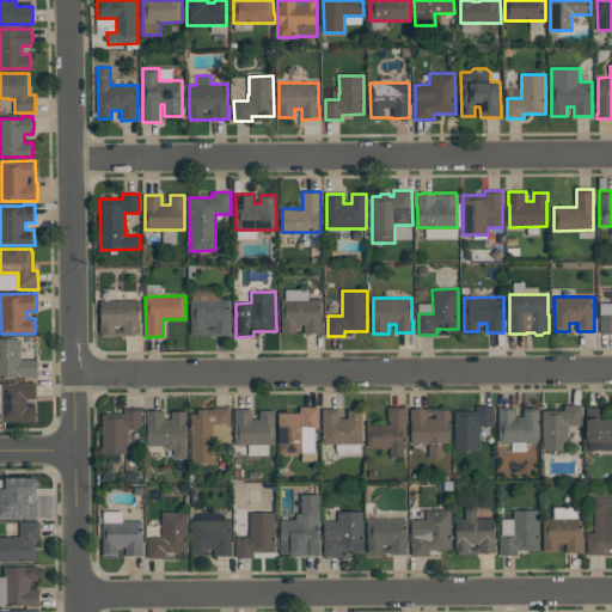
[(281,332),(281,299),(322,299),(322,335),(316,335),(316,334),(311,334),(311,335),(305,335),(305,324),(297,324),(297,332),(281,332)]
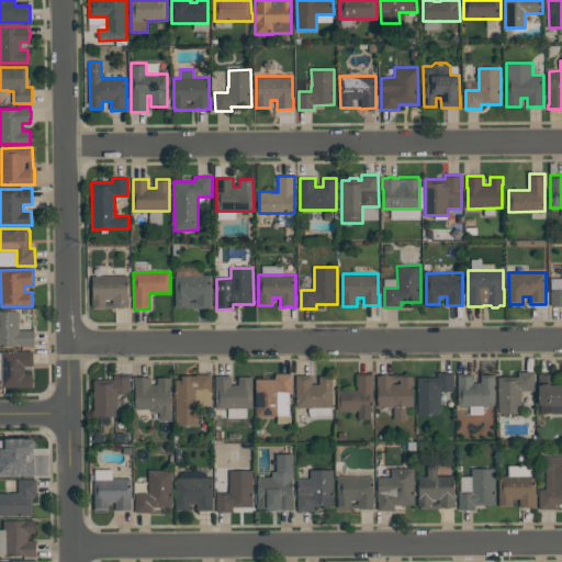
[(92,306),(92,276),(128,276),(128,296),(130,296),(130,307),(124,307),(117,307),(113,307),(113,308),(94,308),(94,306),(92,306)]
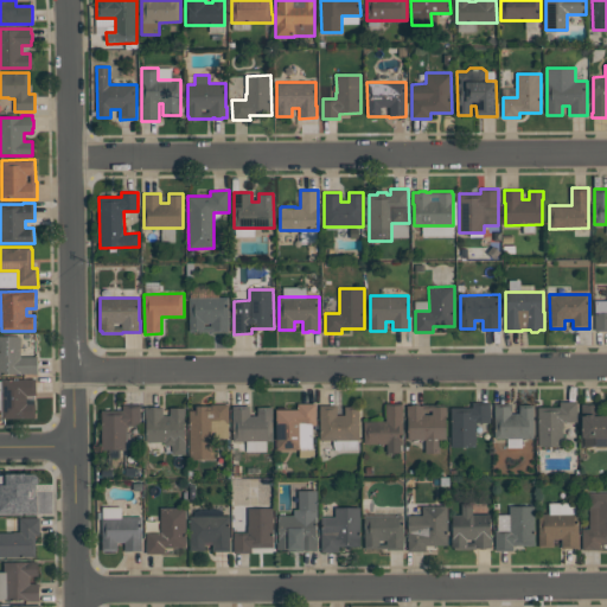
[(190,332),(190,298),(229,298),(229,333),(212,333),(212,332),(190,332)]
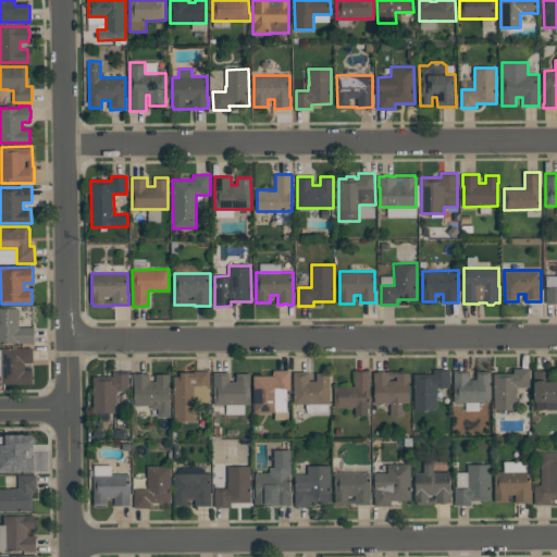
[(556,304),(546,304),(546,286),(556,286),(556,304)]
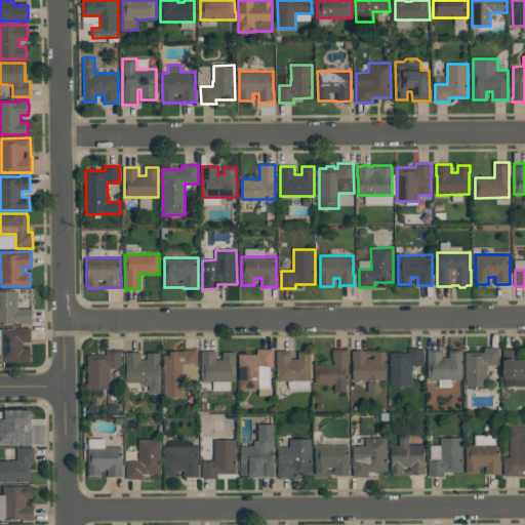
[(33,324),(29,324),(29,323),(0,323),(0,290),(17,290),(17,291),(18,291),(18,298),(17,298),(17,309),(32,309),(33,324)]
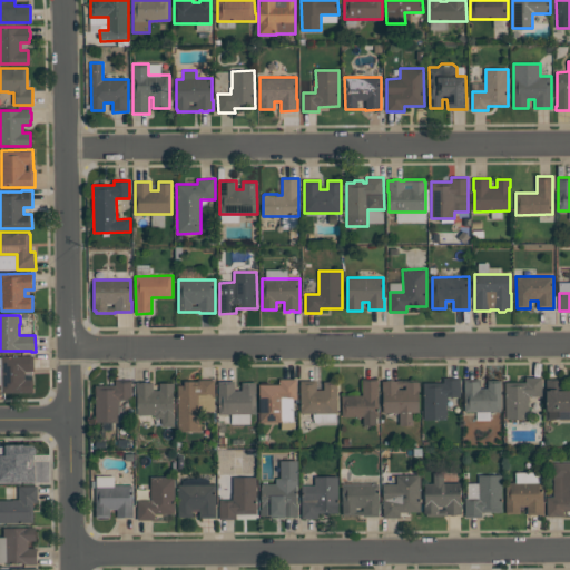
[(33,393),(2,393),(1,356),(33,356),(33,371),(25,371),(26,379),(33,379),(33,393)]
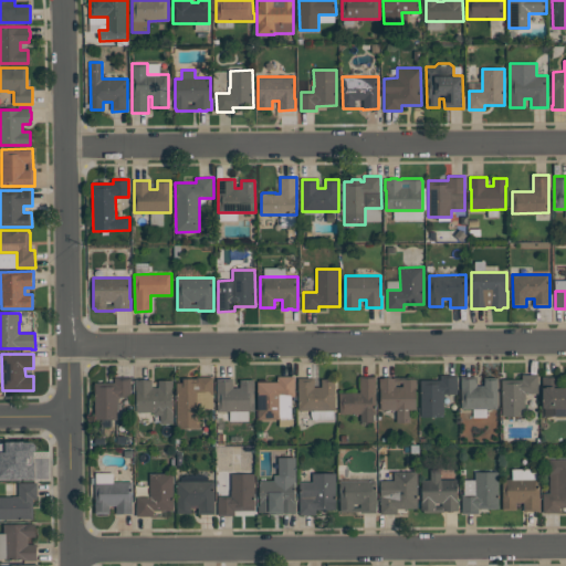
[(421,417),(420,380),(441,380),(441,375),(457,375),(457,395),(444,395),(444,400),(443,400),(443,417),(421,417)]
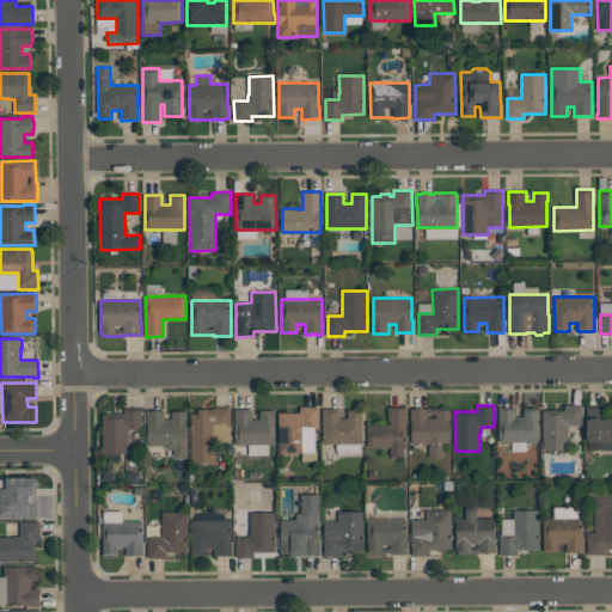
[(543,450),(543,410),(564,410),(564,405),(582,405),(582,426),(568,426),(568,432),(568,450),(543,450)]
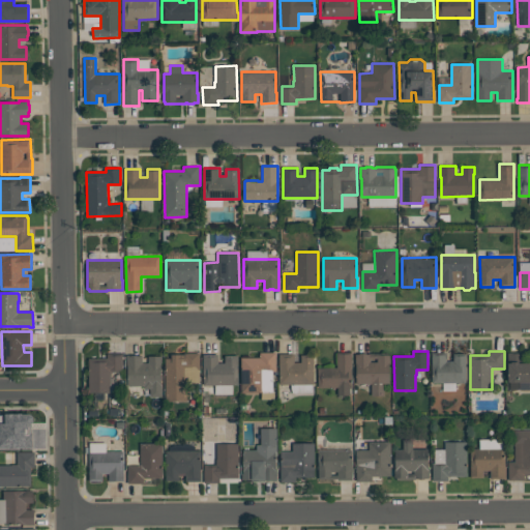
[(241,392),(241,357),(260,357),(260,352),(275,352),(275,371),(272,371),(272,390),(262,390),(262,392),(241,392)]
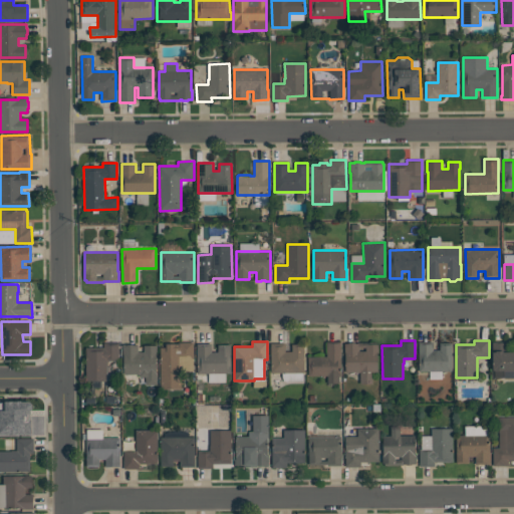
[(341,341),(341,375),(339,375),(339,383),(327,383),(327,375),(308,375),(308,356),(327,356),(326,341),(341,341)]
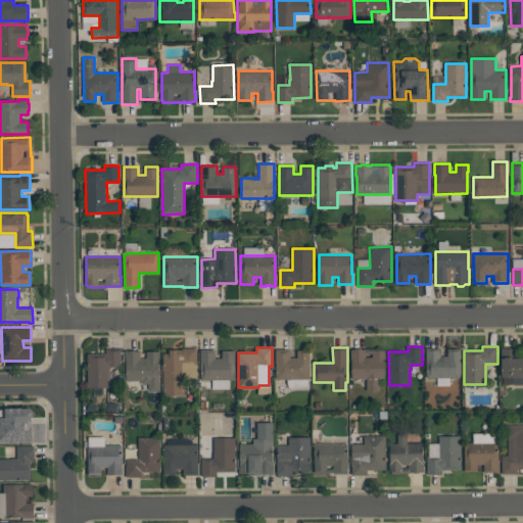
[(122,367),(109,367),(110,387),(88,387),(88,353),(106,353),(106,348),(122,348),(122,367)]
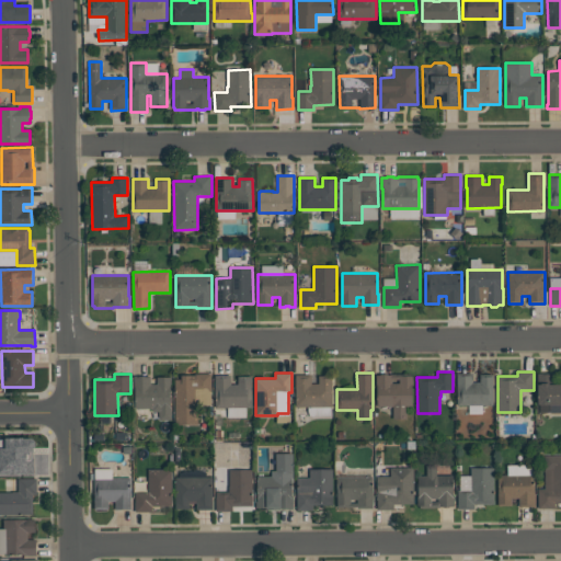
[(212,389),(195,389),(195,407),(198,407),(198,424),(175,424),(175,379),(182,379),(182,375),(197,375),(197,374),(212,374),(212,389)]
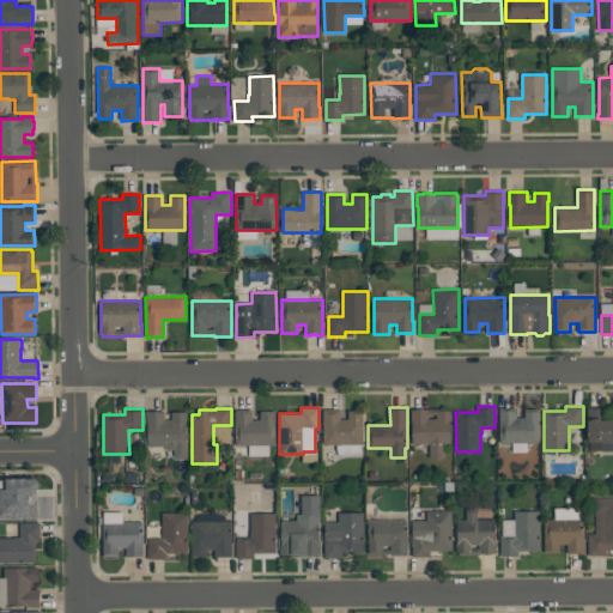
[(412,444),(411,410),(416,410),(416,408),(424,408),(424,410),(429,410),(429,408),(438,408),(438,411),(451,410),(451,420),(450,420),(451,444),(444,444),(444,457),(430,459),(429,444),(412,444)]
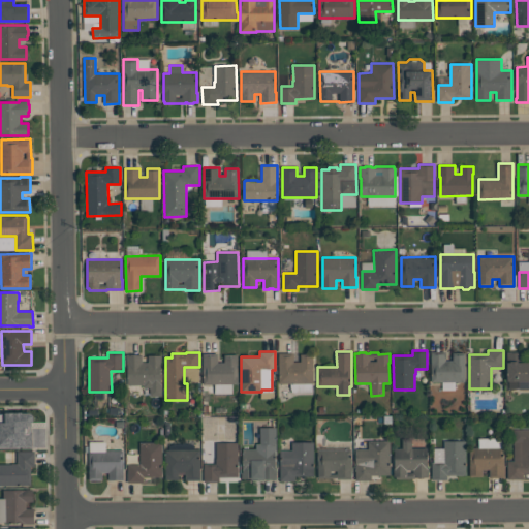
[(431,352),(445,352),(446,361),(453,360),(453,352),(465,352),(465,381),(432,382),(431,352)]
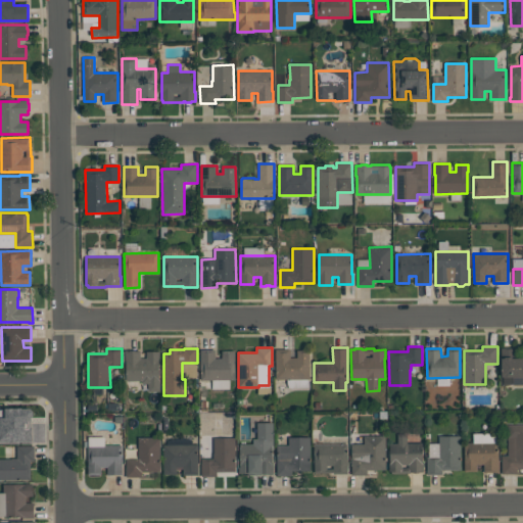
[(200,380),(200,349),(216,349),(216,359),(222,359),(222,350),(235,350),(235,380),(200,380)]
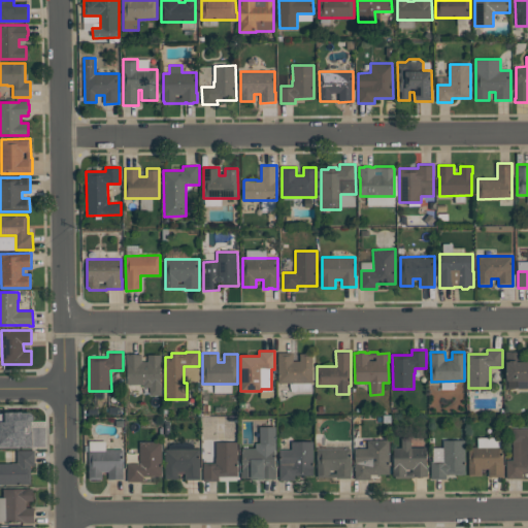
[(278,384),(278,353),(293,353),(293,361),(300,361),(300,353),(312,353),(312,383),(278,384)]
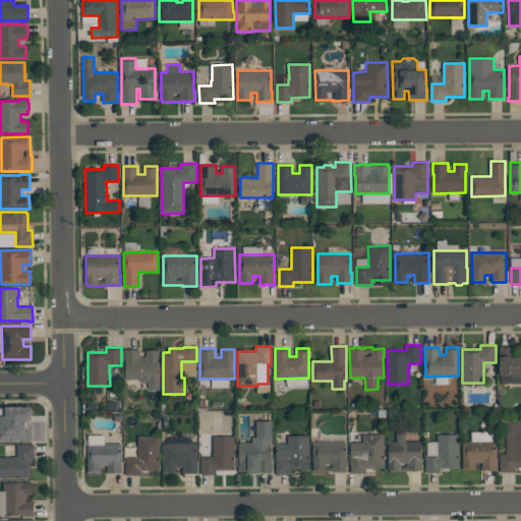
[(149,390),(149,382),(141,382),(141,380),(126,380),(126,360),(124,360),(124,349),(139,349),(139,357),(146,357),(146,349),(159,349),(159,357),(158,357),(158,379),(160,379),(160,390),(149,390)]
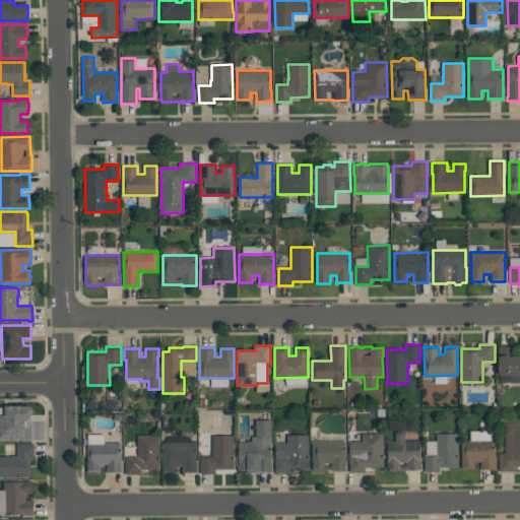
[(519,355),(519,375),(499,375),(499,356),(502,356),(502,354),(509,354),(509,355),(519,355)]
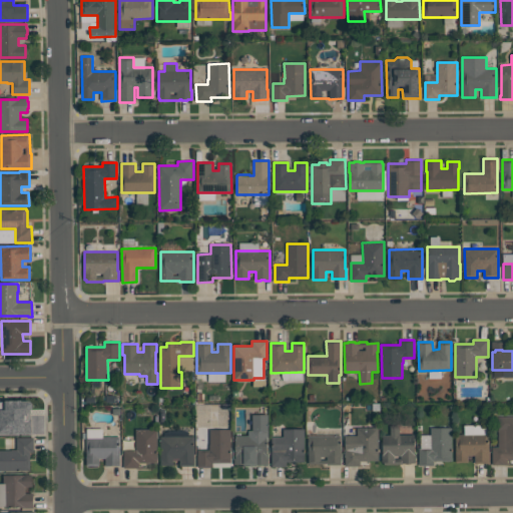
[(233,465),(233,457),(234,457),(234,435),(248,435),(248,430),(252,430),(252,415),(268,415),(268,437),(267,437),(267,454),(268,454),(268,465),(257,465),(257,466),(243,466),(243,465),(233,465)]
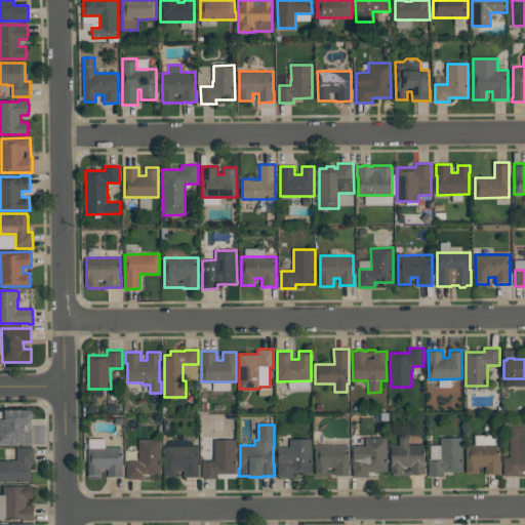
[(524,427),(524,471),(520,471),(520,476),(503,476),(503,457),(511,457),(510,427),(524,427)]
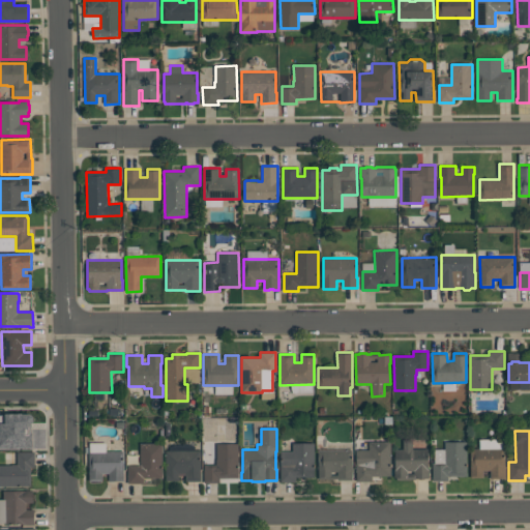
[(394,477),(394,448),(403,448),(403,440),(413,440),(413,448),(429,448),(429,478),(424,478),(424,479),(418,479),(418,478),(415,478),(415,479),(396,479),(396,477),(394,477)]
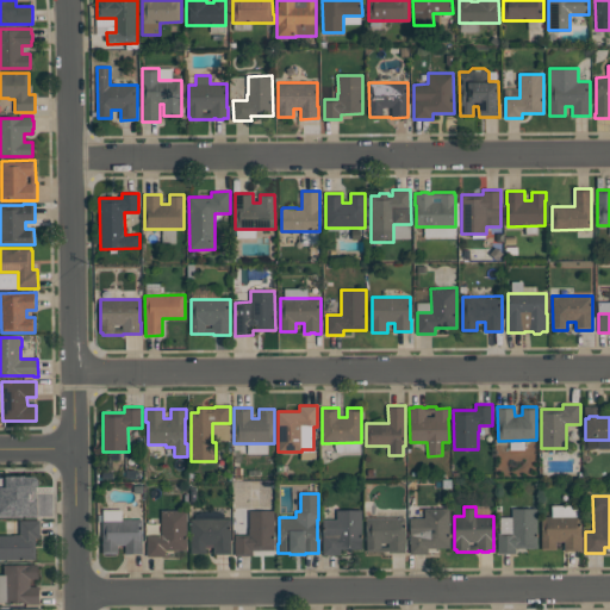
[(410,517),(424,517),(424,508),(450,508),(450,548),(428,548),(428,554),(410,554),(410,517)]
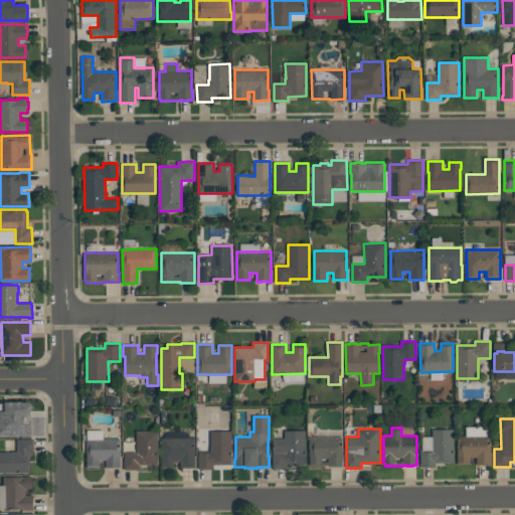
[(454,428),(454,463),(436,463),(436,467),(420,467),(420,452),(433,452),(433,430),(454,428)]
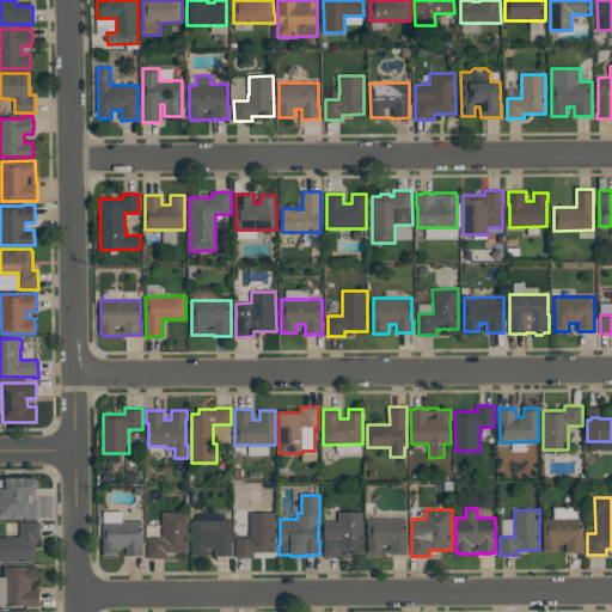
[(188,512),(189,552),(166,552),(166,558),(148,558),(148,537),(163,537),(163,512),(188,512)]
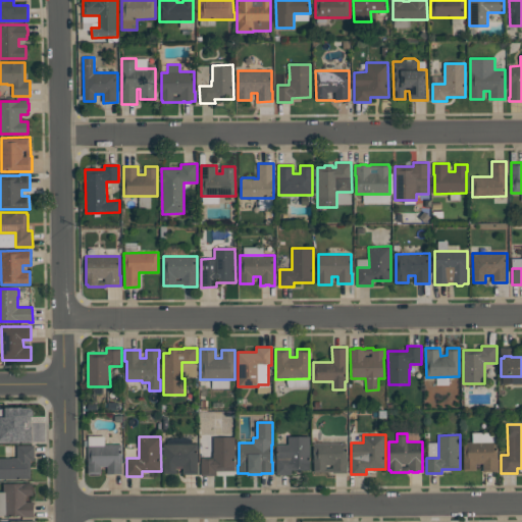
[(235,436),(235,470),(216,470),(216,475),(202,475),(202,457),(213,457),(213,436),(235,436)]
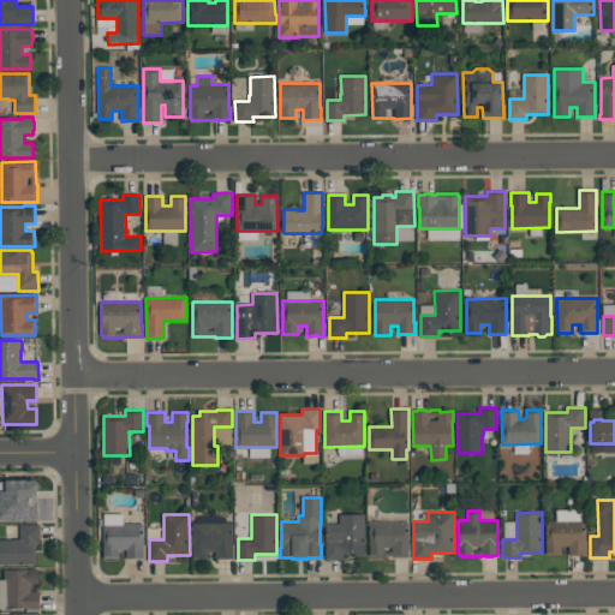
[(365,514),(365,554),(344,554),(344,560),(326,560),(326,524),(340,524),(340,514),(365,514)]
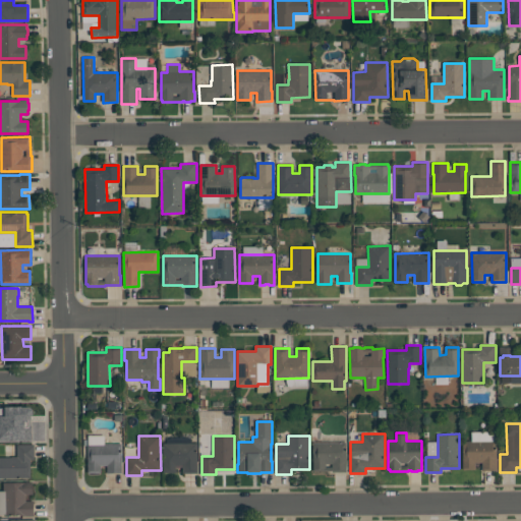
[(497,441),(497,470),(482,470),(482,462),(475,462),(475,469),(463,469),(463,442),(497,441)]
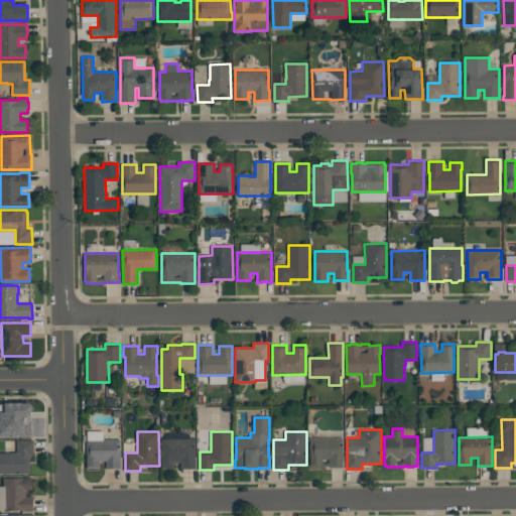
[(344,467),(329,468),(329,466),(309,467),(309,437),(344,437),(344,467)]
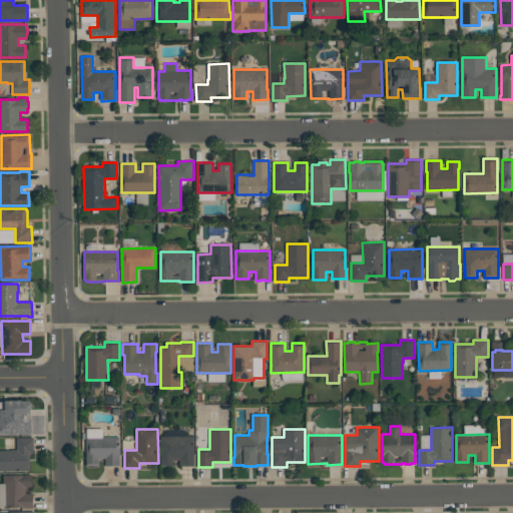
[(194,466),(179,466),(179,458),(173,458),(173,465),(160,465),(160,436),(194,436),(194,466)]
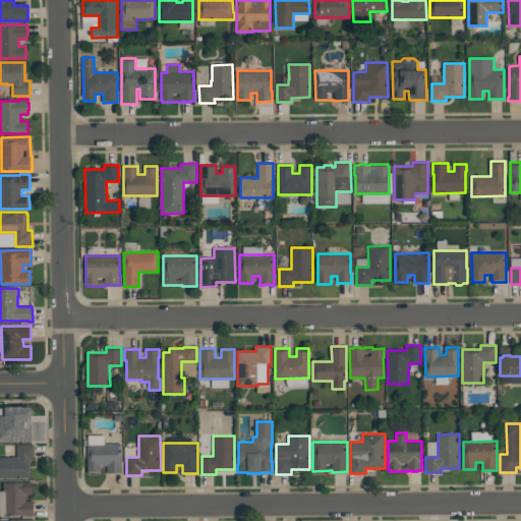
[(31,477),(0,477),(0,457),(12,457),(12,456),(17,456),(17,444),(35,444),(35,459),(31,459),(31,477)]
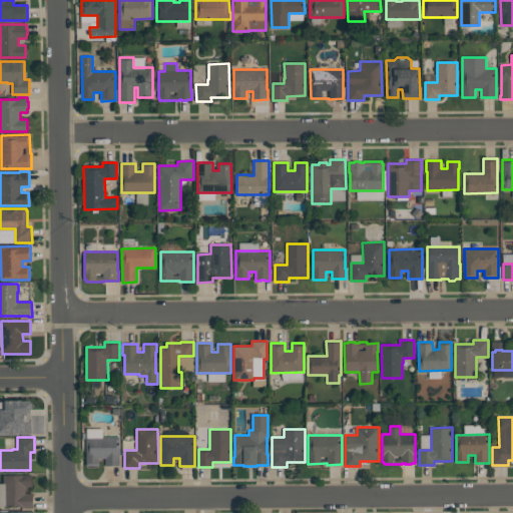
[(87,465),(87,437),(120,437),(120,466),(105,466),(105,458),(99,458),(99,465),(87,465)]
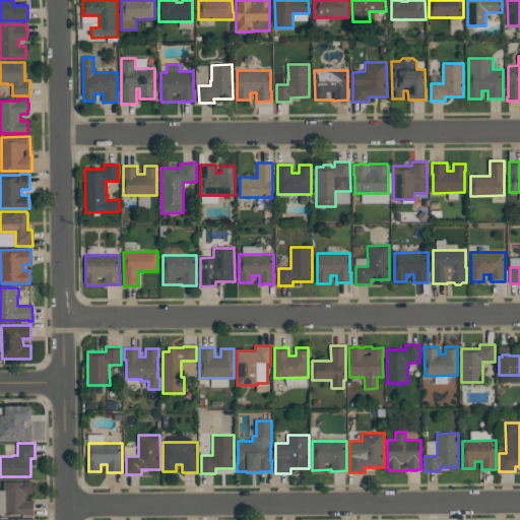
[(33,480),(33,493),(25,494),(25,500),(34,500),(34,504),(34,510),(33,510),(34,515),(22,515),(22,514),(3,514),(3,513),(0,513),(0,490),(3,490),(3,481),(25,481),(25,480),(33,480)]
